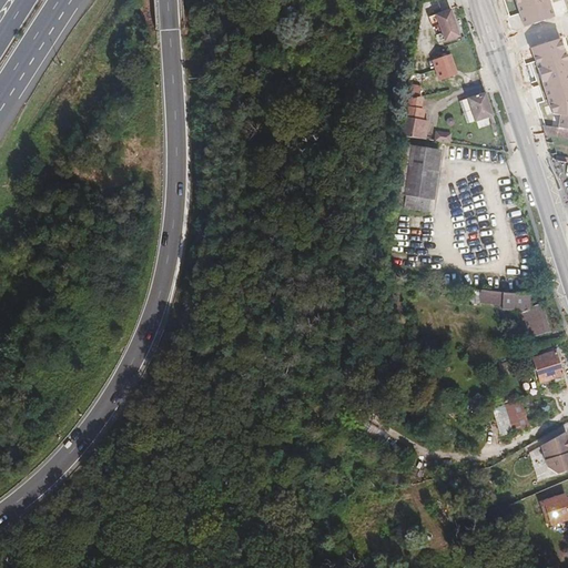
[(364,0),(363,3),(377,3),(377,11),(384,7),(402,7),(402,0),(364,0)]
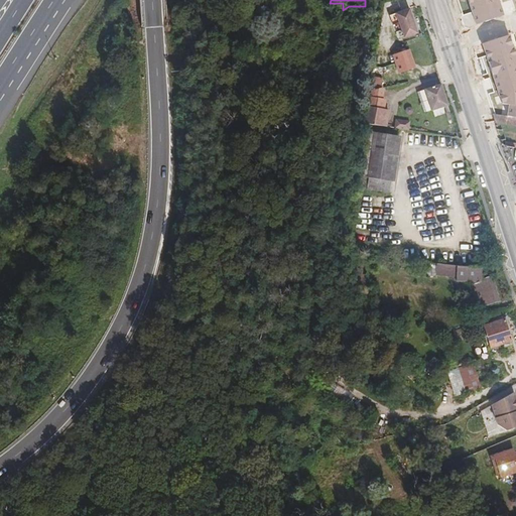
[(497,0),(468,0),(476,24),(503,16),(497,0)]
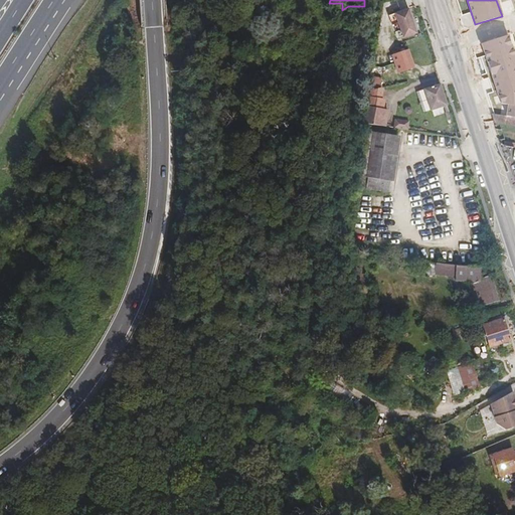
[(396,13),(404,38),(418,33),(410,9),(396,13)]
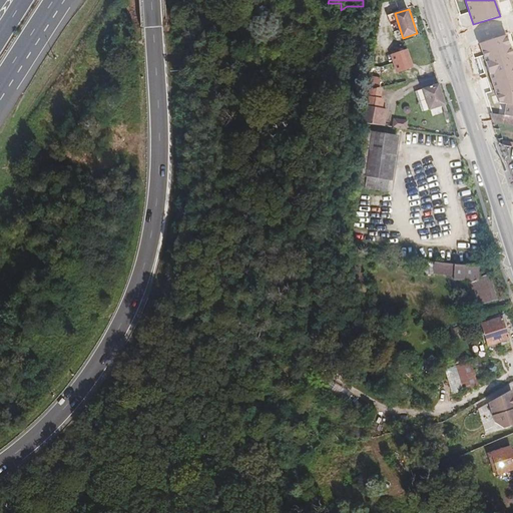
[(512,47),(509,33),(482,41),(502,101),(509,102),(507,113),(512,114),(512,47)]
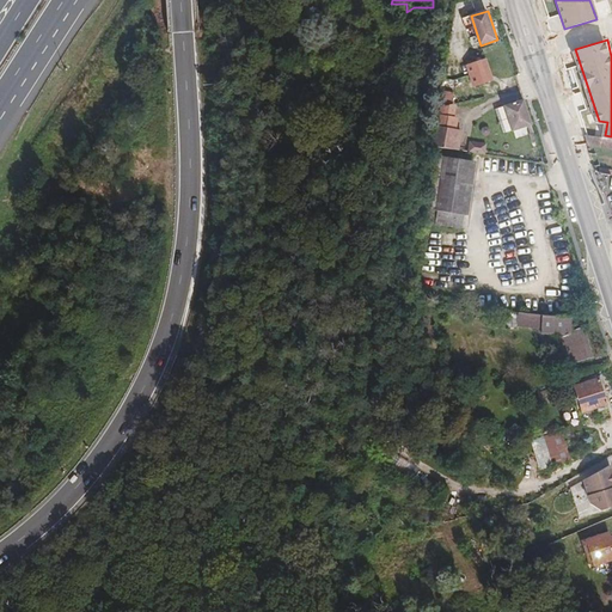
[(476,86),(493,81),(487,60),(469,66),(476,86)]
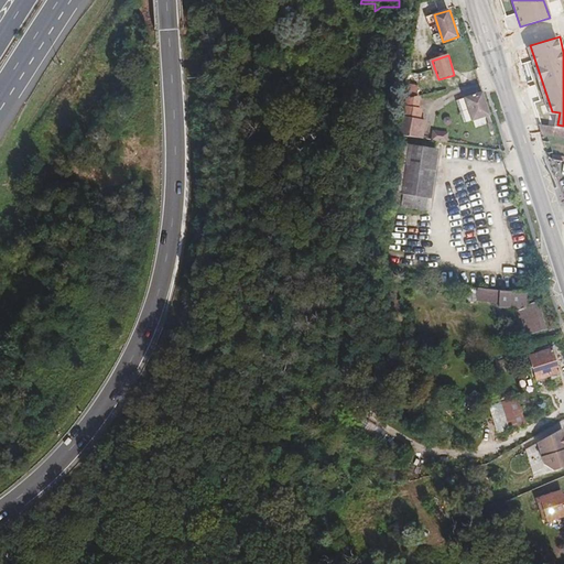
[(472,121),(490,116),(484,93),(465,98),(472,121)]
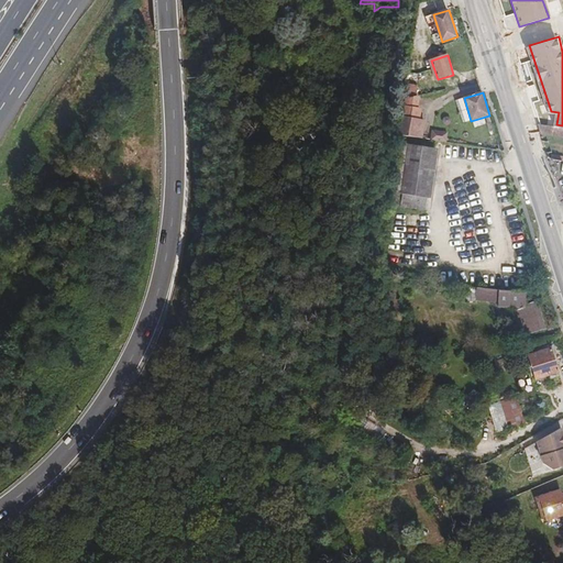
[(562,127),(545,124),(549,134),(562,136),(562,127)]
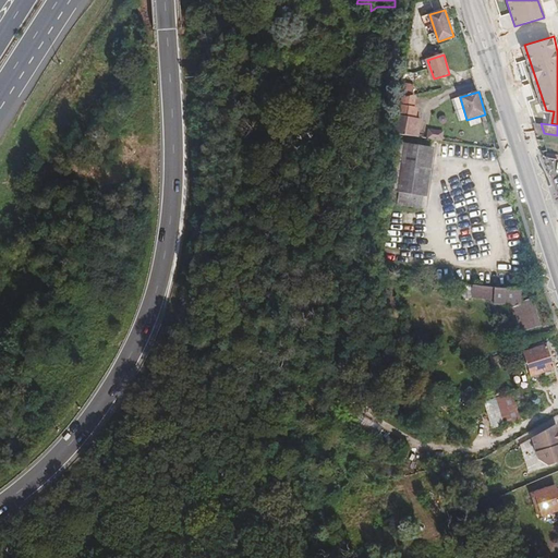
[(444,140),(444,130),(428,129),(427,138),(444,140)]
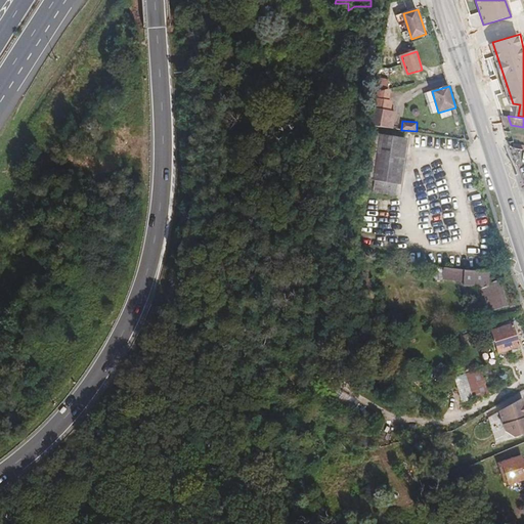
[(393,132),(383,188),(400,191),(410,135),(393,132)]
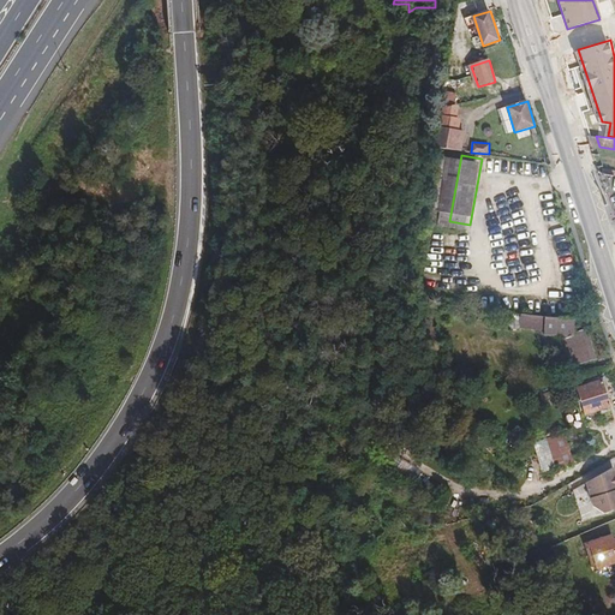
[(429,321),(421,312),(413,330),(421,334),(429,321)]
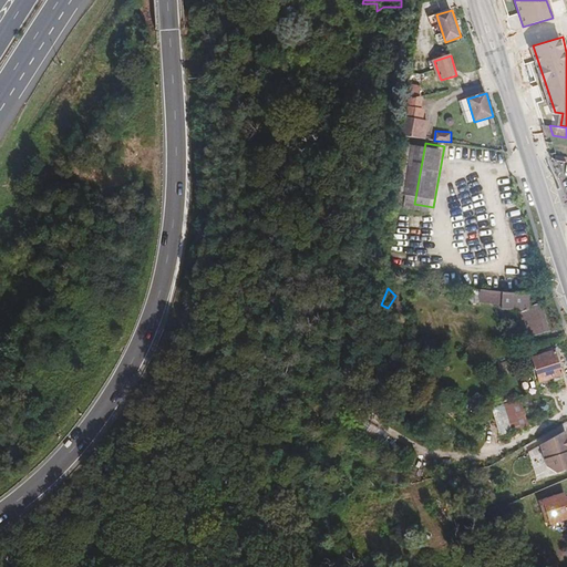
[(532,306),(527,292),(473,288),(472,300),(493,302),(493,307),(522,308),(527,329),(532,328),(534,333),(552,328),(543,302),(532,306)]
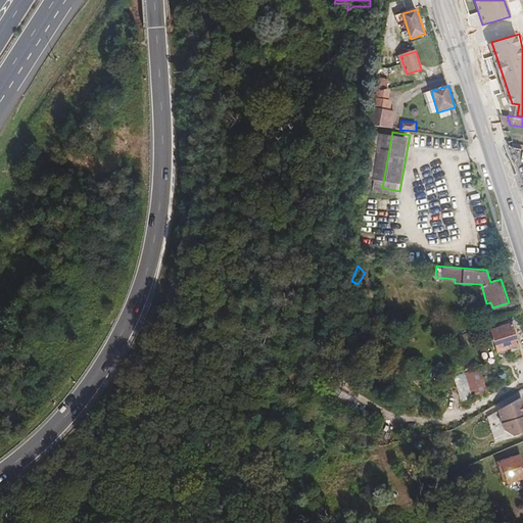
[(515,322),(494,328),(502,348),(521,342),(515,322)]
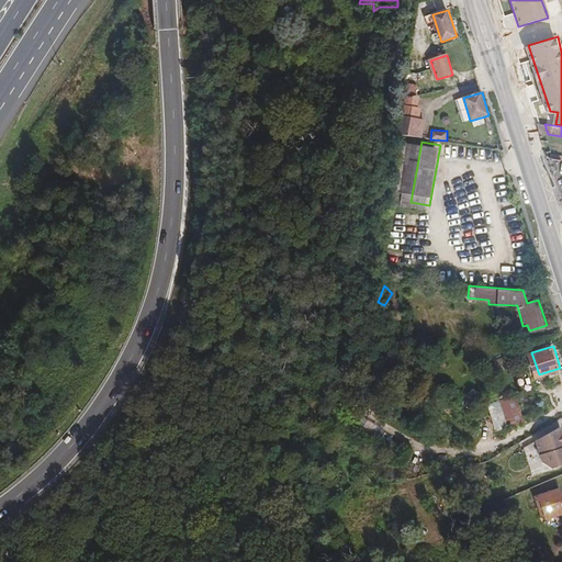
[(501,398),(507,426),(524,422),(517,394),(501,398)]
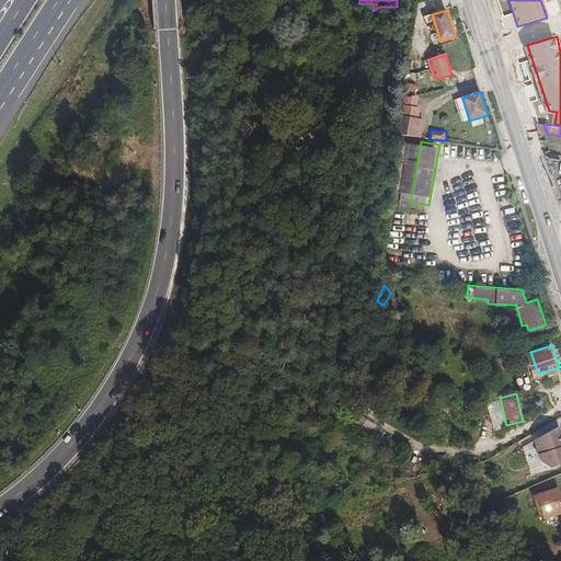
[(560,435),(558,425),(534,439),(537,460),(549,469),(560,465),(560,435)]
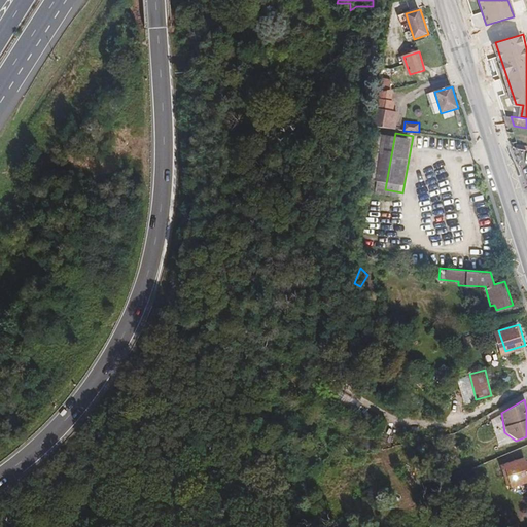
[(500,463),(507,487),(526,481),(526,476),(522,457),(500,463)]
